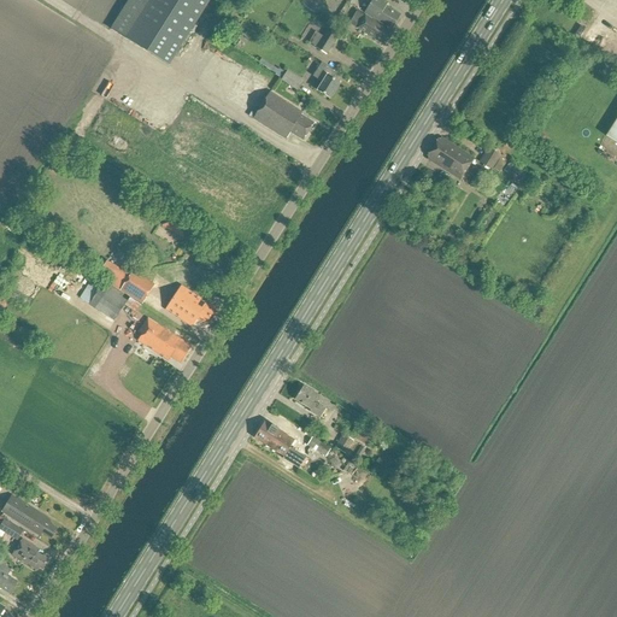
[(169,68),(211,0),(210,0),(150,0),(125,40),(169,68)]
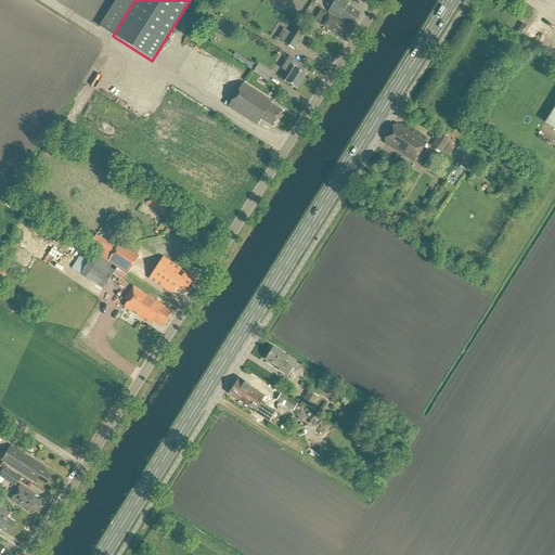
[(353,25),(360,14),(347,7),(349,3),(343,0),(328,0),(327,2),(333,4),(327,12),(338,20),(339,18),(345,23),(346,21),(353,25)]
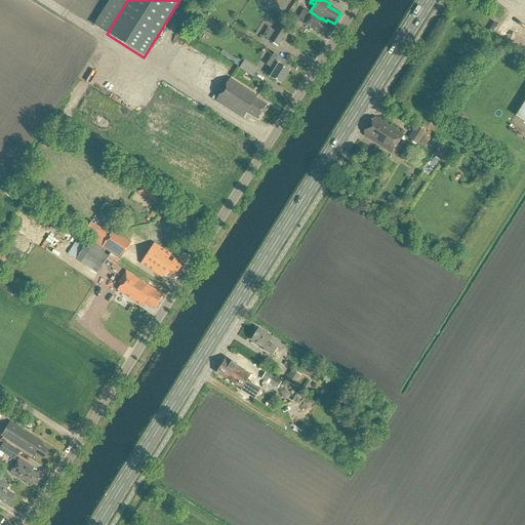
[(325,39),(332,28),(304,10),(297,21),(304,25),(325,39)]
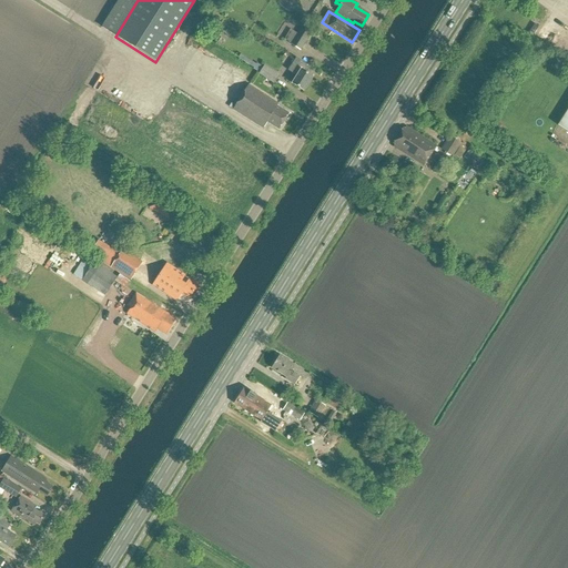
[(301,51),(313,32),(303,26),(297,34),(291,31),(285,40),(291,44),(291,46),(301,51)]
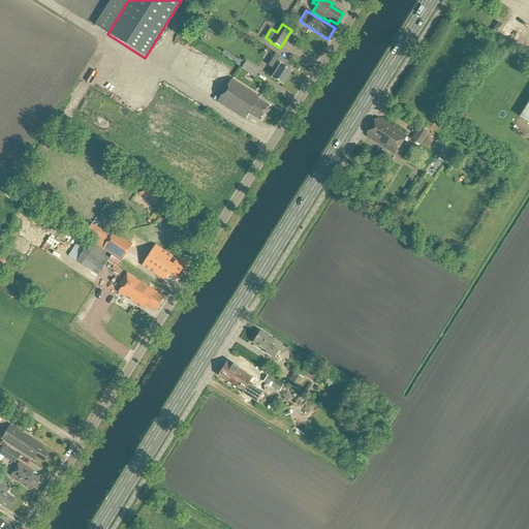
[(282,85),(291,71),(286,68),(289,63),(276,55),(269,67),(276,71),(272,79),(282,85)]
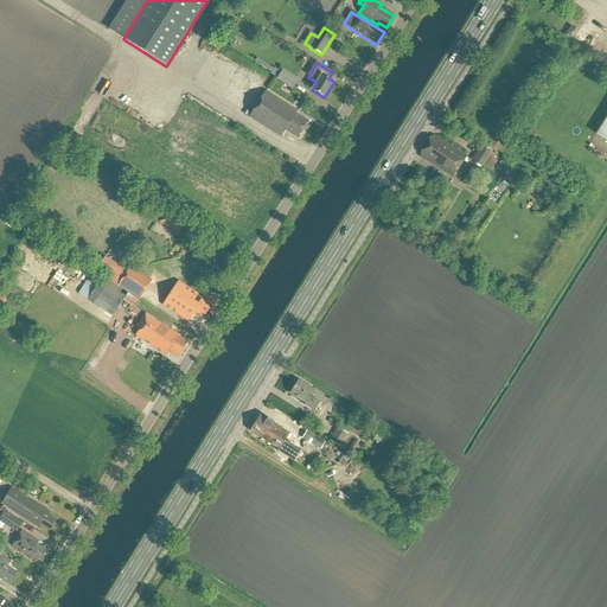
[(281,74),(276,80),(293,91),(298,83),(282,71),(281,74)]
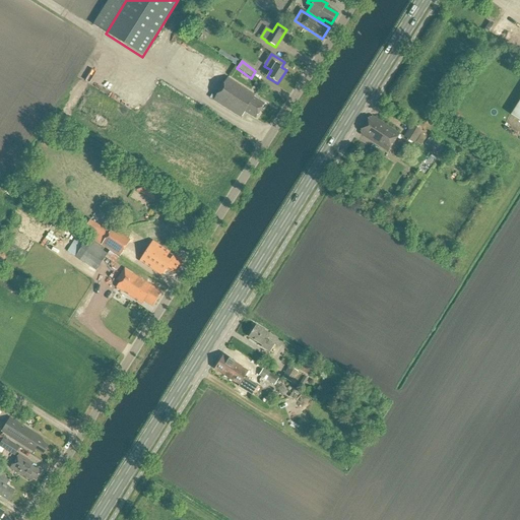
[(255,119),(265,105),(254,98),(255,95),(228,77),(213,101),(241,118),(245,112),(255,119)]
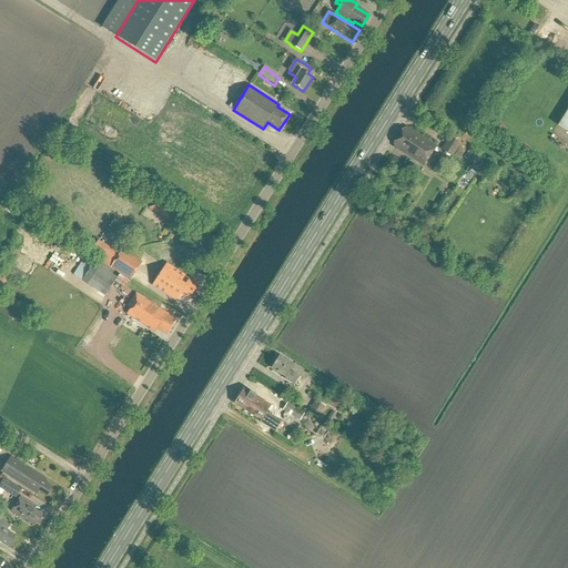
[(567,133),(567,110),(558,127),(567,133)]
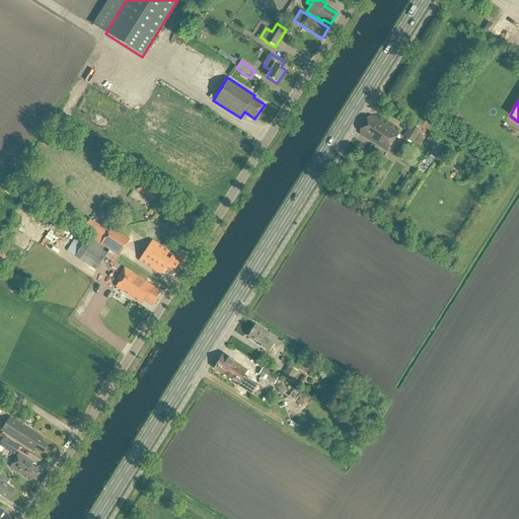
[(397,134),(371,117),(370,119),(368,118),(360,131),(361,132),(360,134),(386,151),(397,134)]
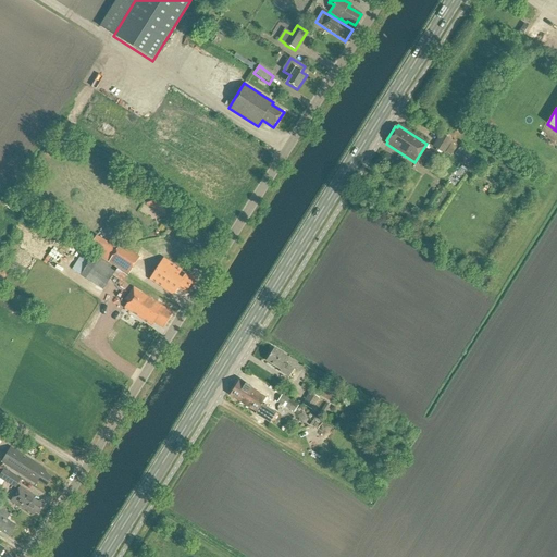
[(441,135),(432,148),(444,156),(450,145),(453,141),(441,135)]
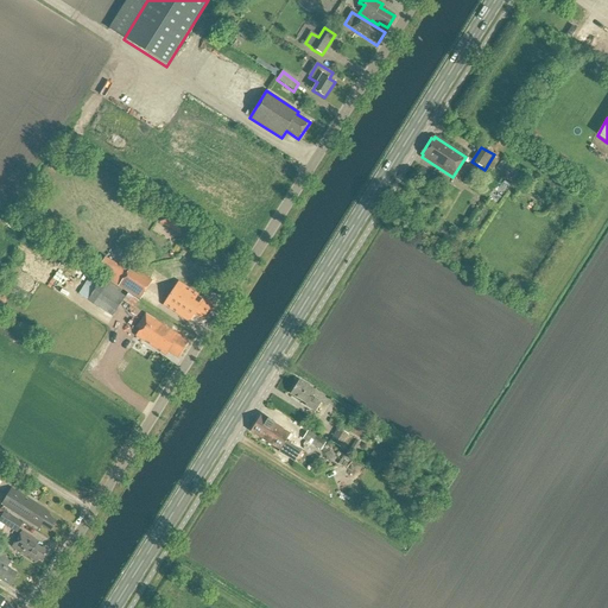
[(108,267),(105,276),(116,283),(121,276),(108,267)]
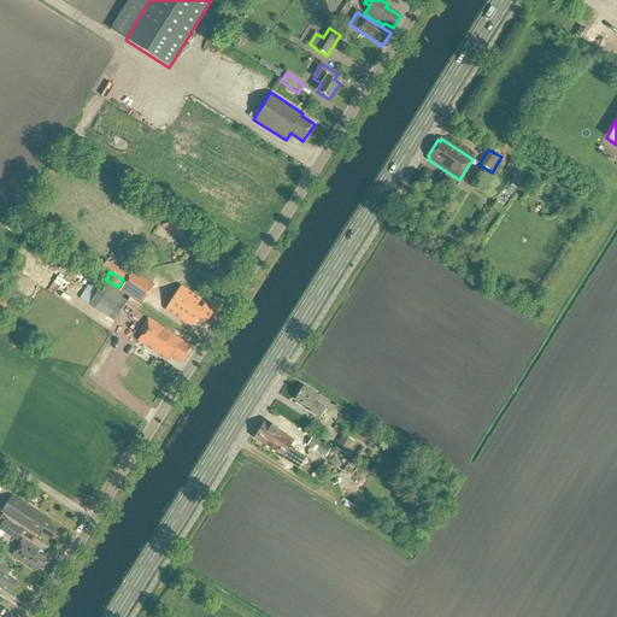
[(128,282),(123,291),(144,303),(148,295),(151,292),(152,291),(152,288),(131,276),(131,277),(130,278),(128,282)]
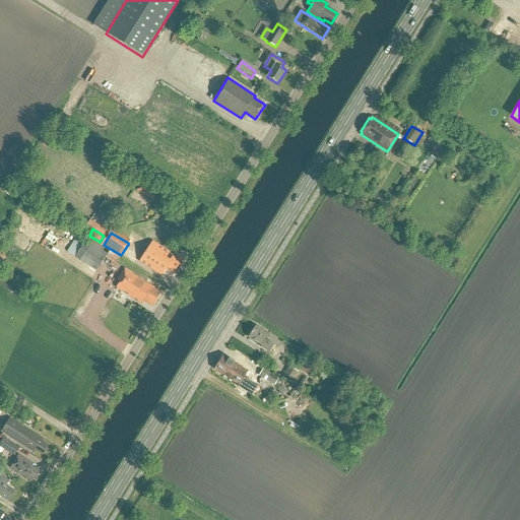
[(108,255),(98,248),(78,236),(67,252),(96,271),(108,255)]
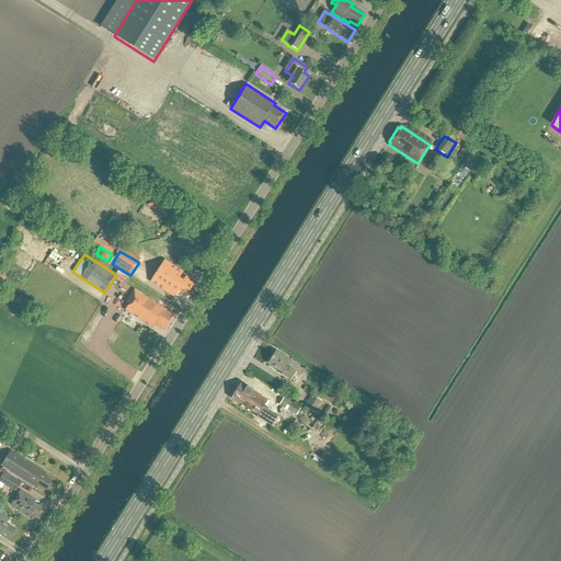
[(189,293),(195,282),(164,261),(151,282),(174,297),(179,290),(185,294),(186,292),(189,293)]
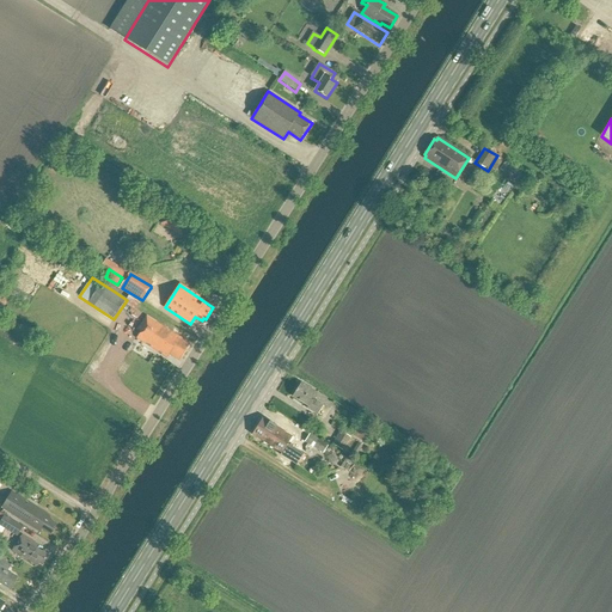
[(99,328),(106,317),(96,310),(89,319),(99,328)]
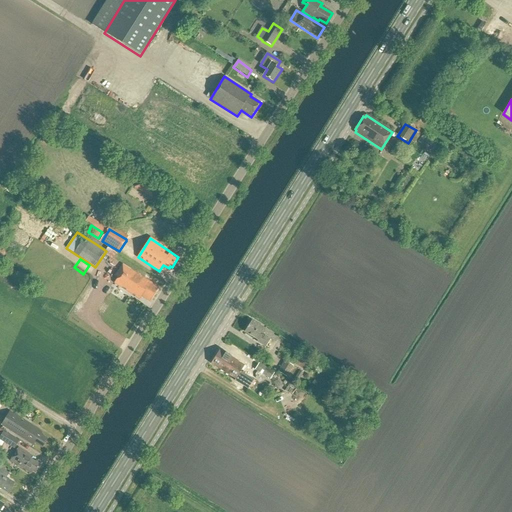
[(151,299),(158,288),(122,265),(115,276),(118,278),(114,283),(139,299),(141,296),(148,301),(149,298),(151,299)]
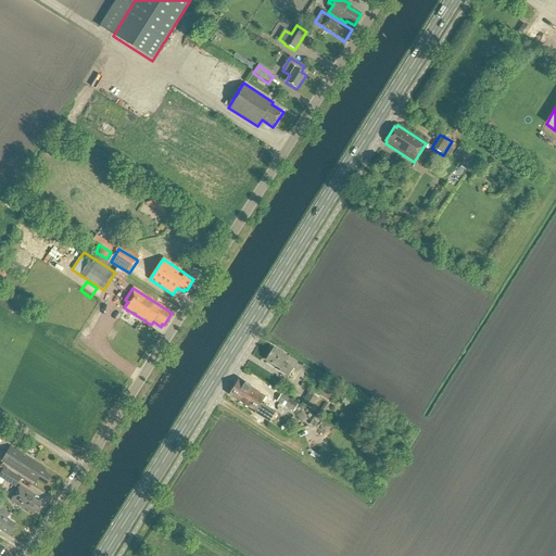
[(288,377),(294,368),(286,363),(289,357),(274,349),(266,361),(280,369),(279,371),(288,377)]
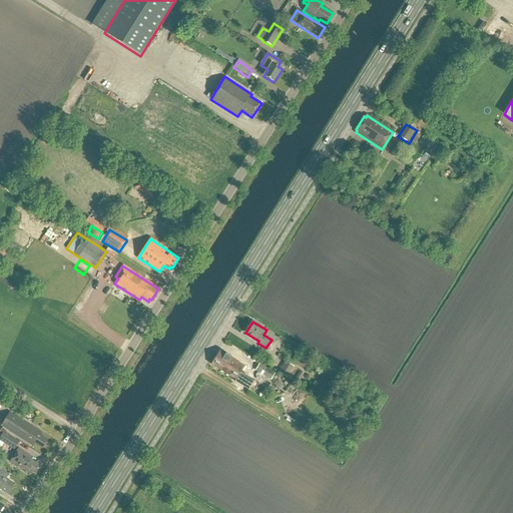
[(211,365),(235,380),(241,372),(244,367),(220,351),(211,365)]
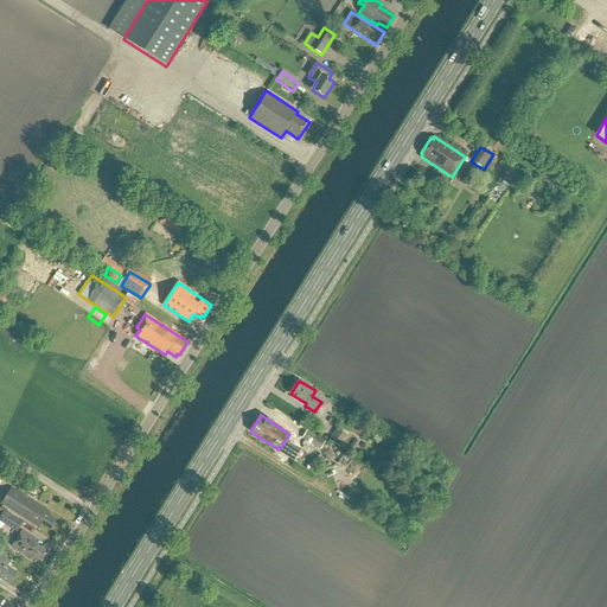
[(339,448),(347,435),(336,428),(328,442),(339,448)]
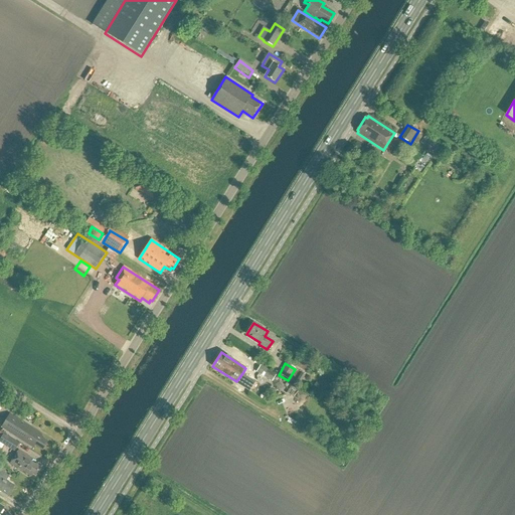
[(272,382),(277,375),(261,365),(256,373),(272,382)]
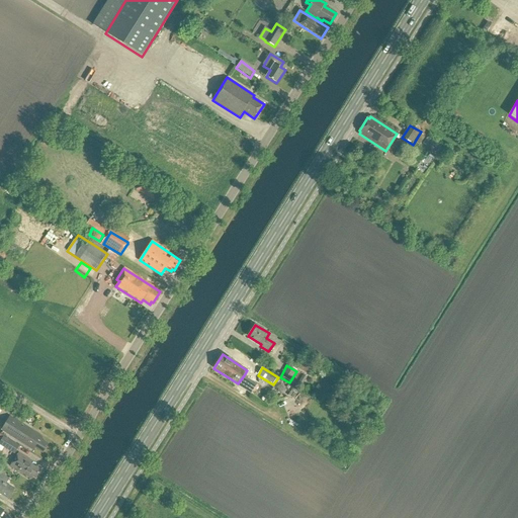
[(42,453),(48,444),(40,439),(42,437),(10,417),(1,430),(3,431),(33,450),(35,448),(42,453)]
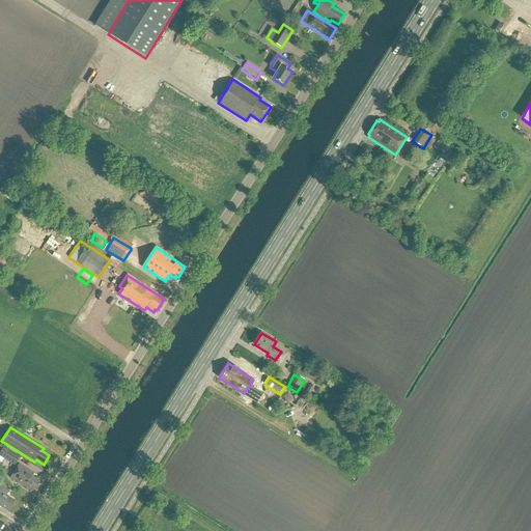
[(0,456),(15,467),(20,458),(4,448),(0,454),(0,456)]
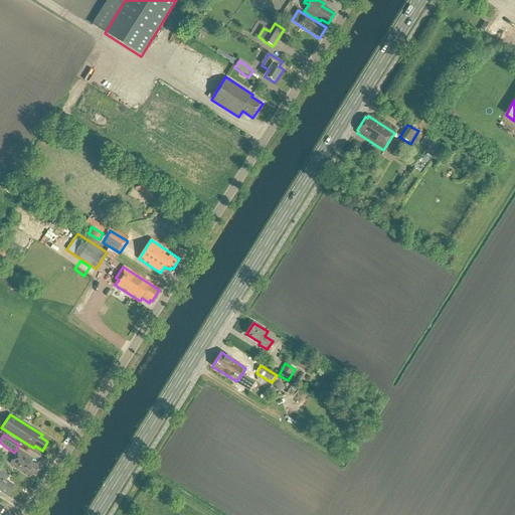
[(35,476),(40,468),(30,462),(32,459),(18,451),(10,463),(31,477),(33,474),(35,476)]
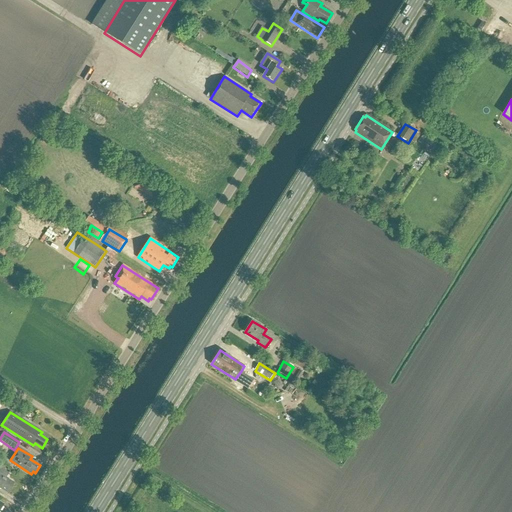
[(0,487),(8,493),(14,483),(6,478),(9,473),(0,468),(0,487)]
